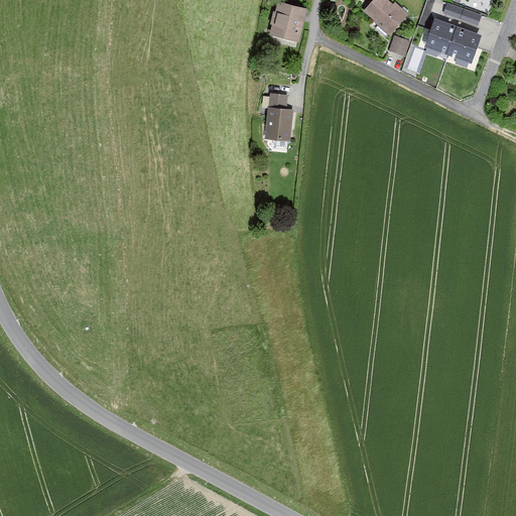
[(387,0),(373,0),(365,9),(390,30),(404,14),(387,0)]
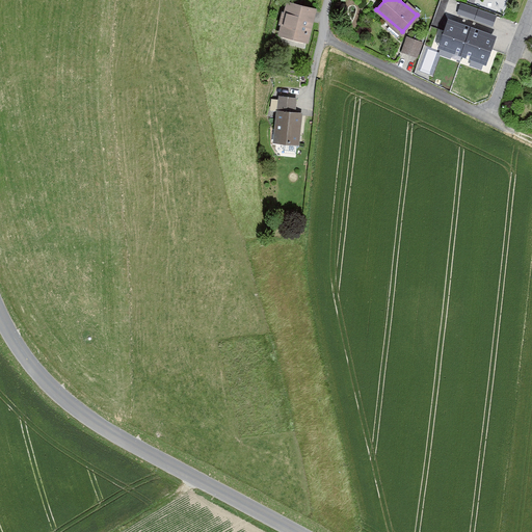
[(316,8),(288,2),(280,37),(308,44),(316,8)]
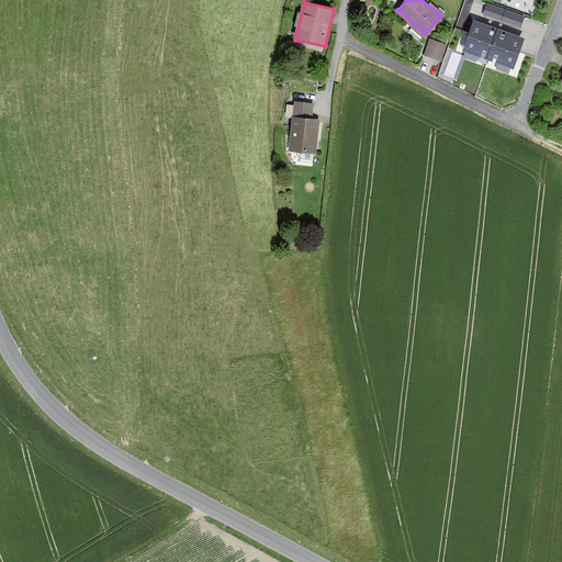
[(521,24),(524,12),(484,3),(482,14),(521,24)]
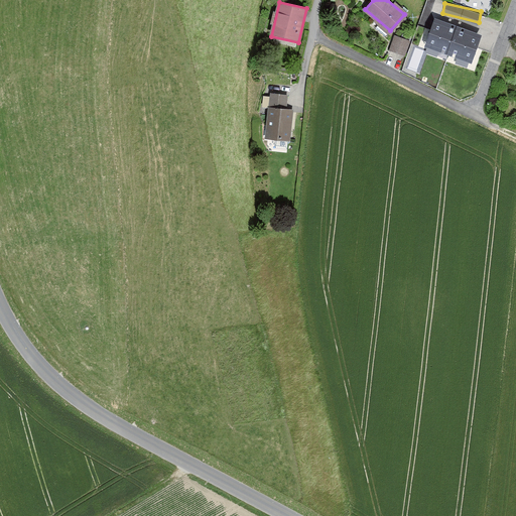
[(434,17),(424,45),(472,62),(482,33),(434,17)]
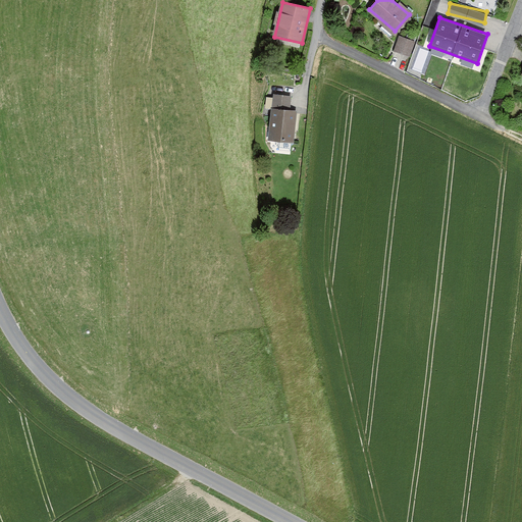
[(397,36),(394,51),(411,54),(414,39),(397,36)]
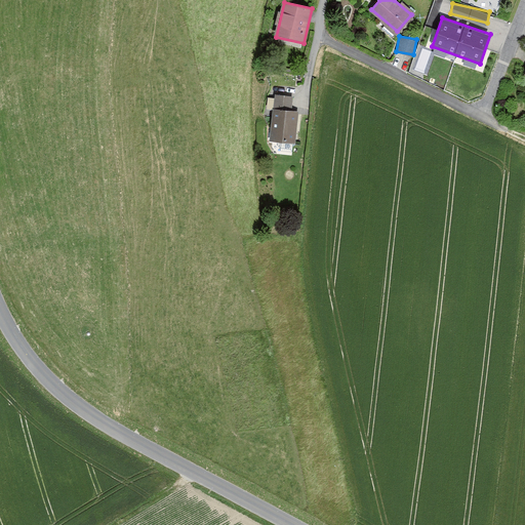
[(292,95),(275,93),(272,143),(296,144),(298,111),(292,110),(292,95)]
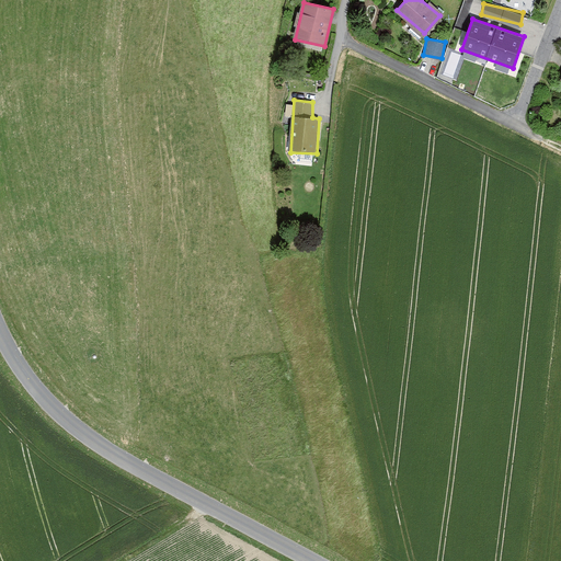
All buildings are outlined.
